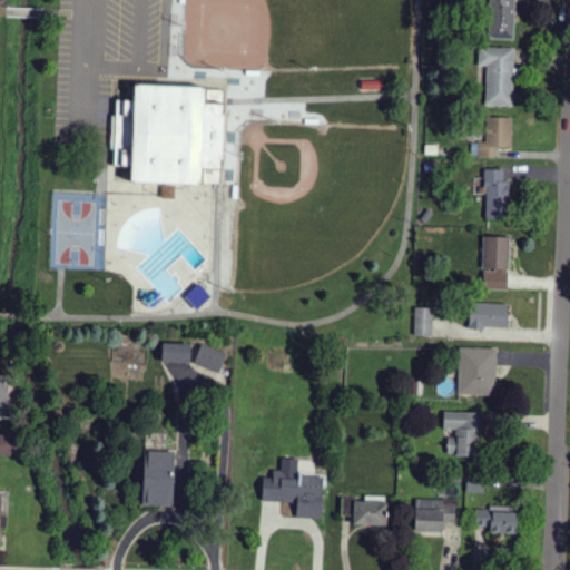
[(514,0),(489,0),(489,39),(514,40),(514,0)]
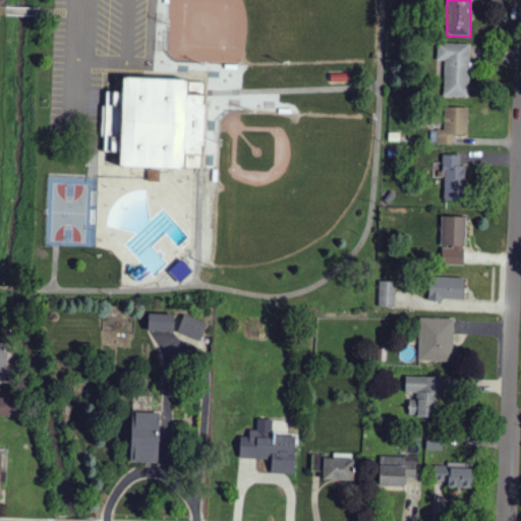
[(470,45),(438,44),(438,62),(445,62),(444,98),(469,99),(470,45)]
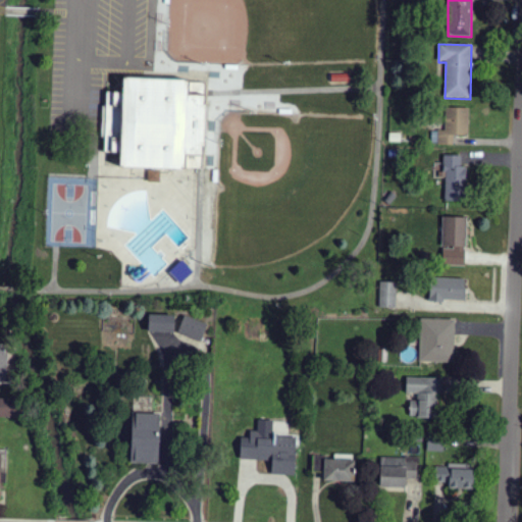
[(123,79),(122,94),(107,93),(107,107),(103,107),(102,132),(102,136),(106,136),(106,152),(122,152),(121,167),(198,170),(204,171),(206,106),(205,106),(206,82),(123,79)]
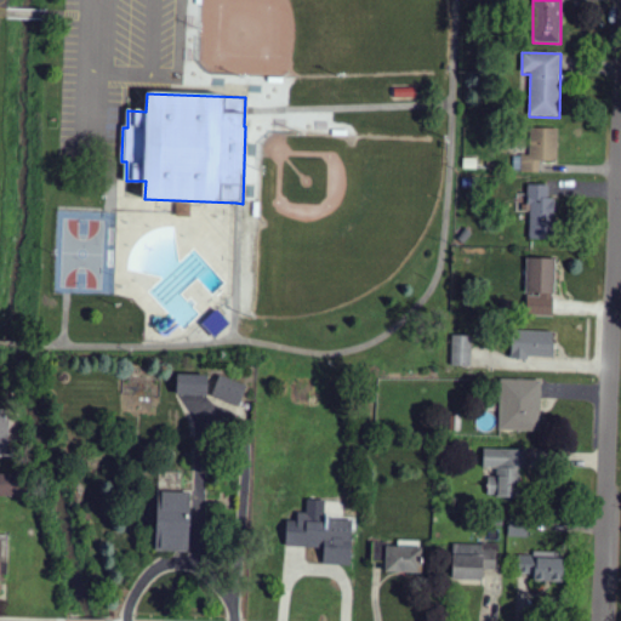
[(558,130),(530,130),(530,157),(520,157),(520,172),(541,172),(541,163),(558,163),(558,130)]
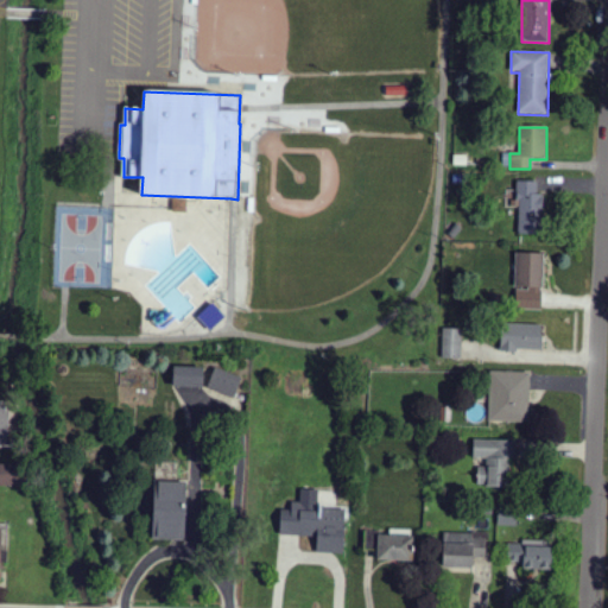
[(518,235),(544,235),(544,195),(538,195),(537,182),(517,182),(518,235)]
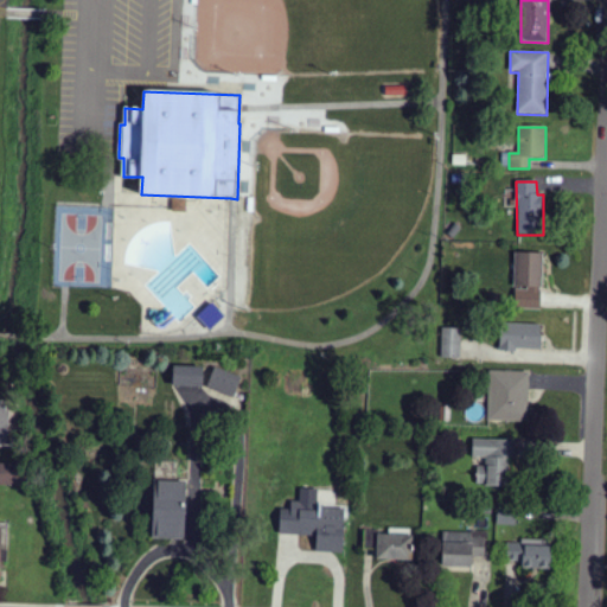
[(172,198),(186,198),(186,202),(186,212),(172,212),(172,208),(172,198)]
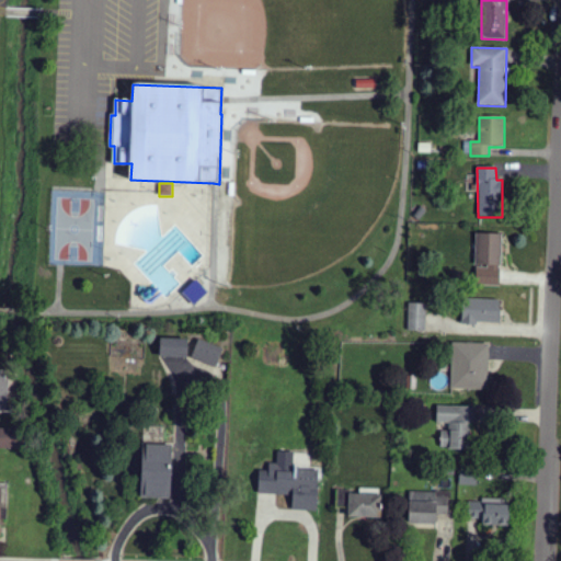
[(501,287),(502,235),(477,235),(476,286),(501,287)]
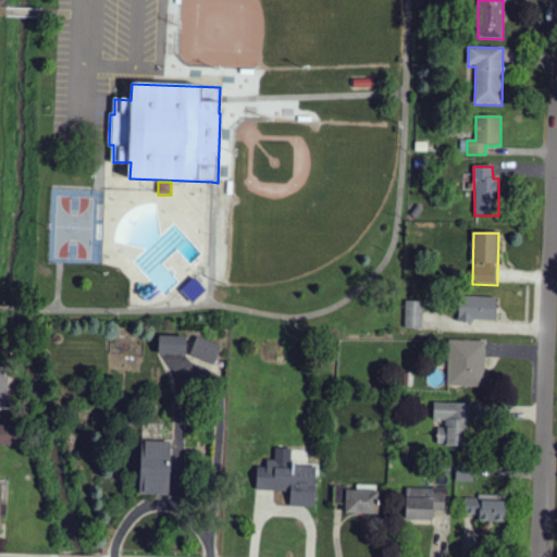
[(497,322),(497,298),(459,298),(459,322),(497,322)]
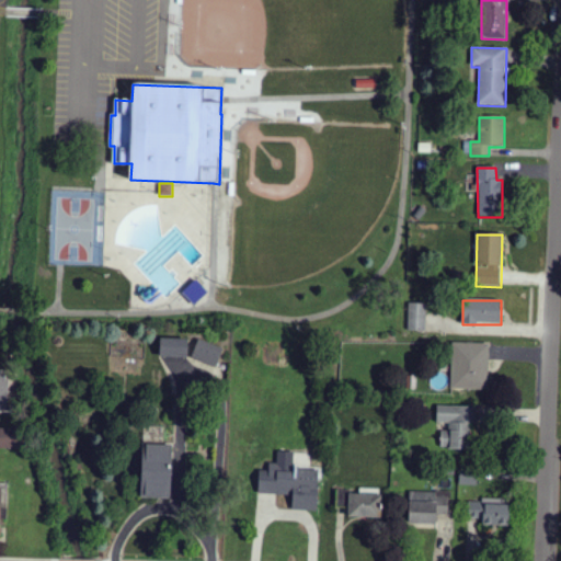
[(408,332),(425,332),(426,304),(409,304),(408,332)]
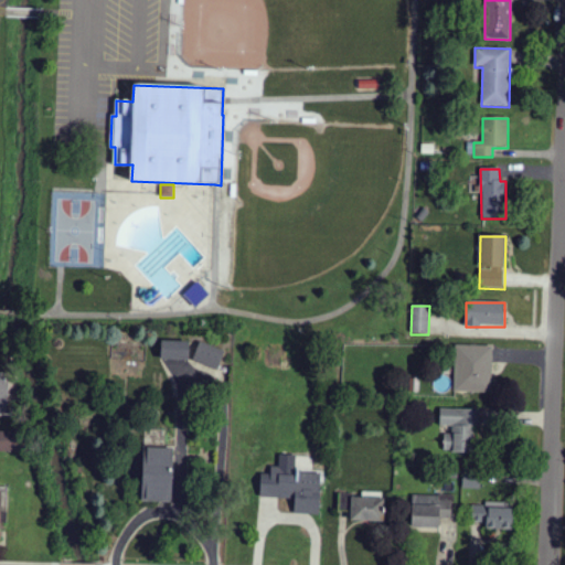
[(189,361),(190,342),(162,342),(161,361),(189,361)]
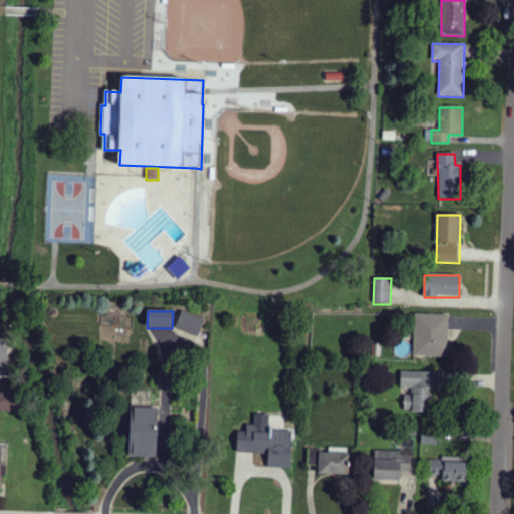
[(205,318),(181,312),(176,330),(200,337),(205,318)]
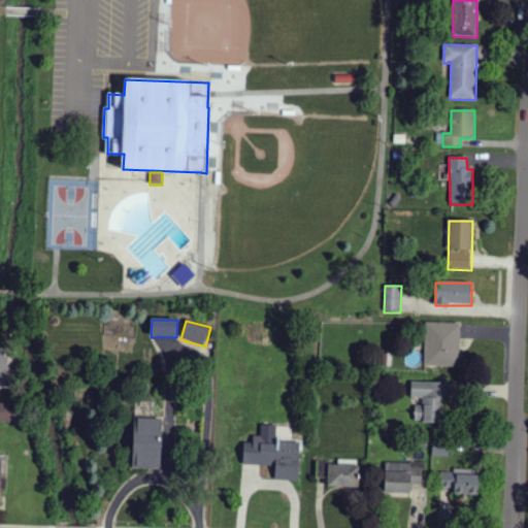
[(425,367),(459,368),(460,324),(426,324),(425,367)]
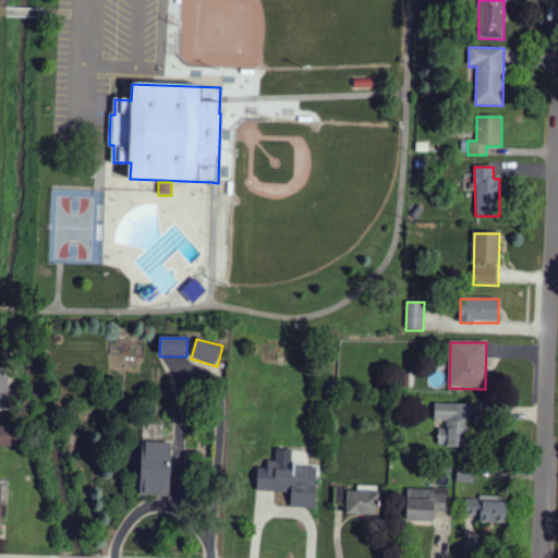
[(438,428),(438,447),(464,447),(464,403),(435,403),(435,421),(447,421),(447,427),(438,428)]
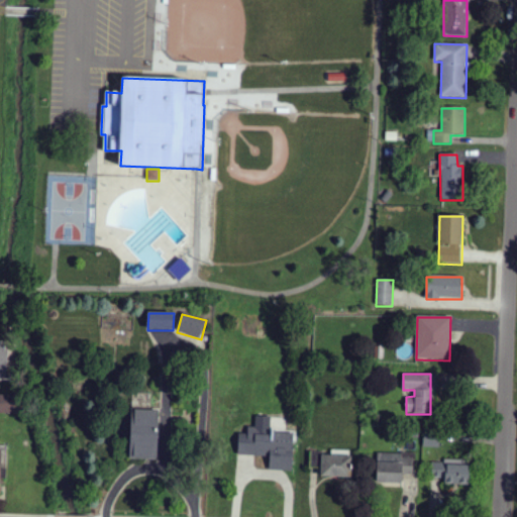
[(0,393),(0,413),(17,414),(17,394),(0,393)]
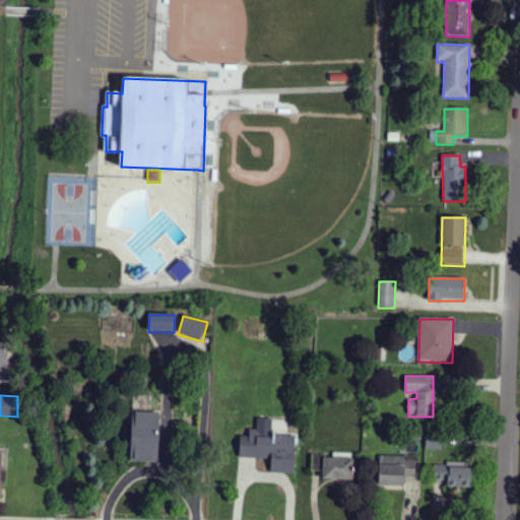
[(158,462),(159,411),(132,411),(131,461),(158,462)]
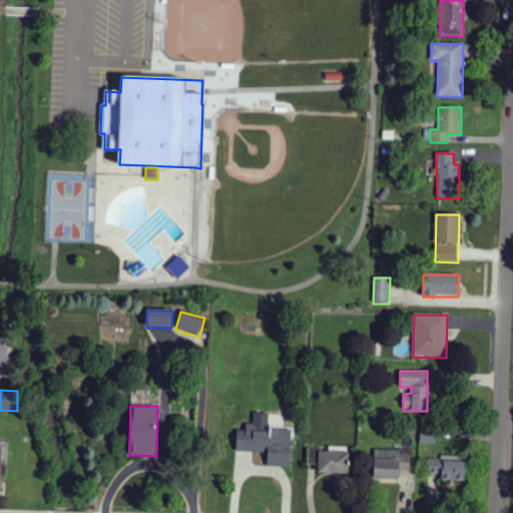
[(292,430),(268,429),(269,414),(253,414),(253,423),(246,423),(245,430),(237,430),(236,451),(268,452),(268,465),(291,466),(292,430)]
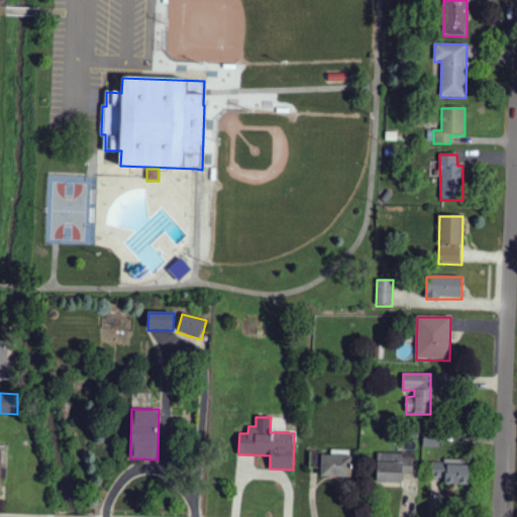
[(311,468),(321,468),(321,452),(311,452),(311,468)]
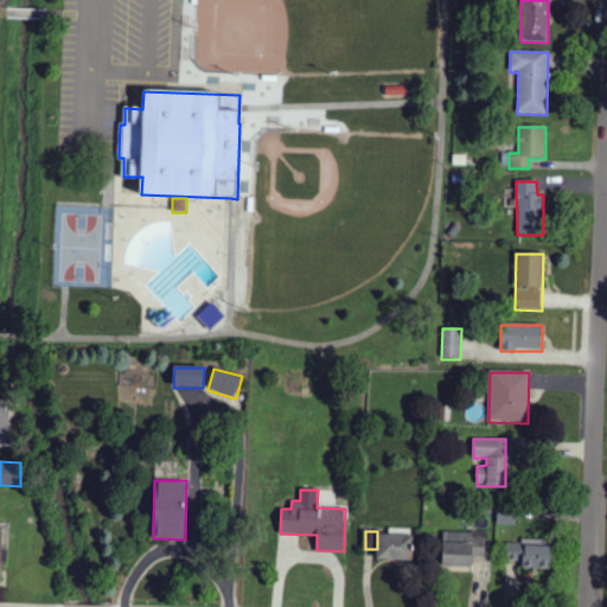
[(442,566),(472,567),(472,557),(485,557),(486,532),(443,531),(442,566)]
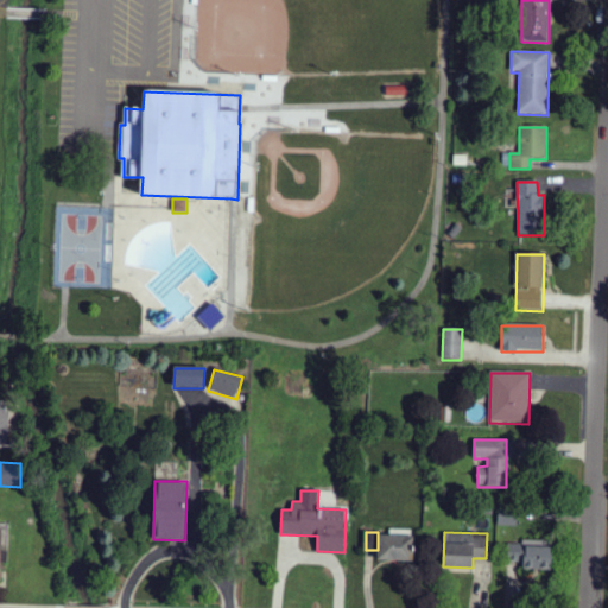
[(413,536),(379,534),(378,561),(413,561),(413,536)]
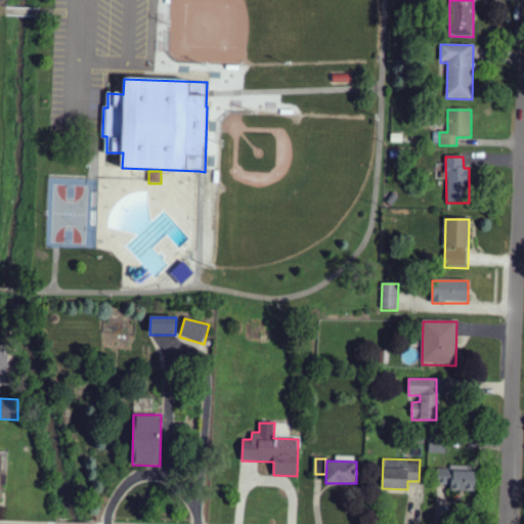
[(437,467),(437,484),(451,484),(450,489),(476,490),(477,468),(437,467)]
